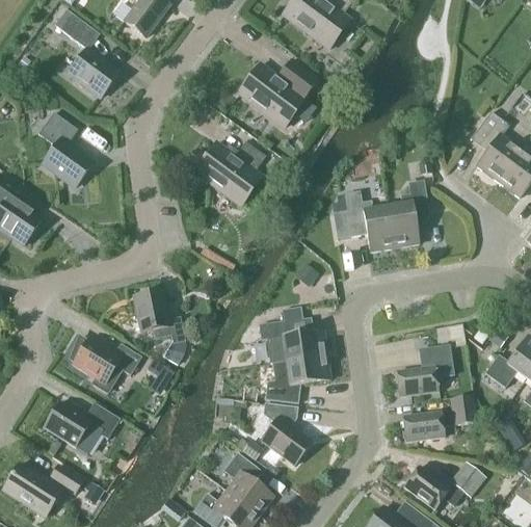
[(145,35),(169,4),(164,0),(138,0),(125,19),(145,35)]
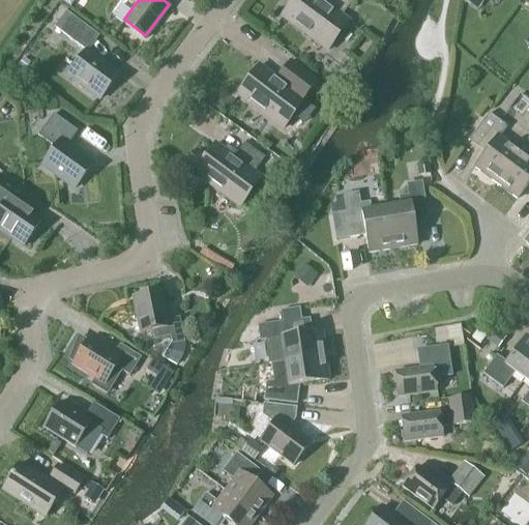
[(326,0),(325,1),(324,0),(290,0),(282,12),(328,47),(324,42),(344,17),(348,20),(349,19),(341,13),(351,0),(326,0)]
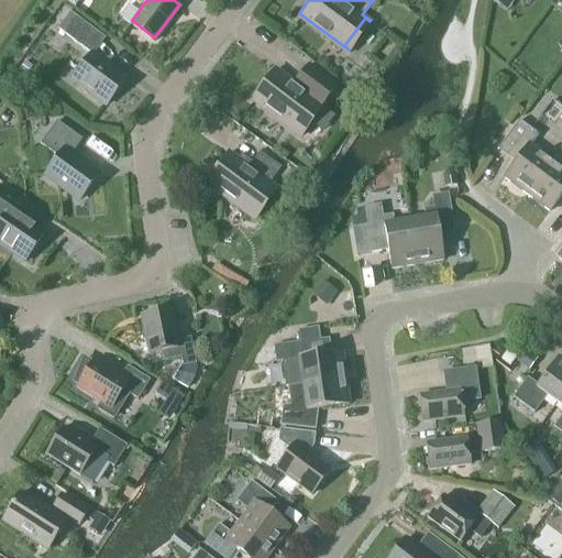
[(91,51),(94,51),(106,34),(70,8),(58,24),(91,51)]
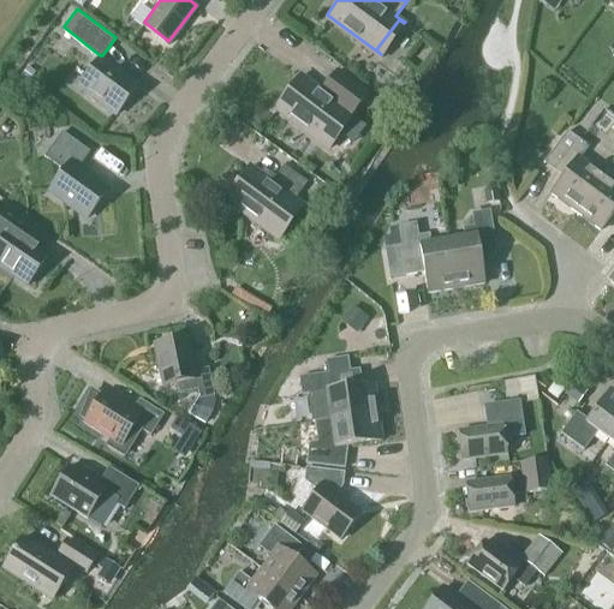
[(115,112),(138,82),(102,55),(100,55),(79,84),(115,112)]
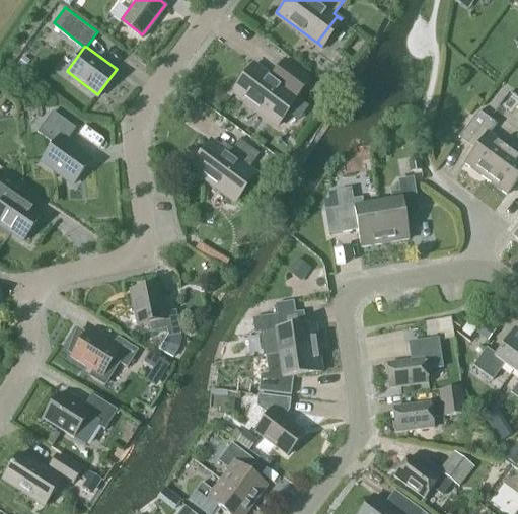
[(271,75),(252,61),(232,88),(278,123),(278,122),(274,119),(293,92),(297,96),(298,95),(296,94),(309,77),(284,58),(271,75)]
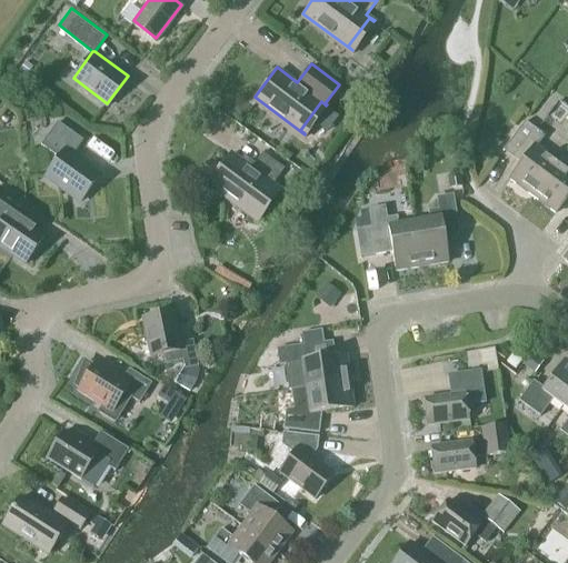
[(532,192),(558,159),(536,143),(545,132),(525,118),(505,144),(524,158),(510,176),(532,192)]
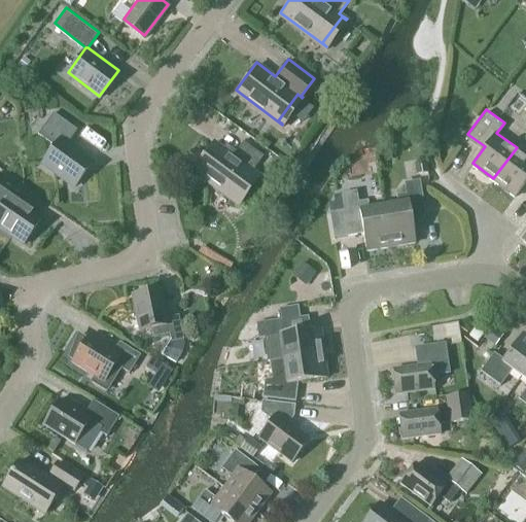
[(74,184),(93,159),(67,141),(77,128),(54,110),(38,132),(55,144),(42,162),(74,184)]
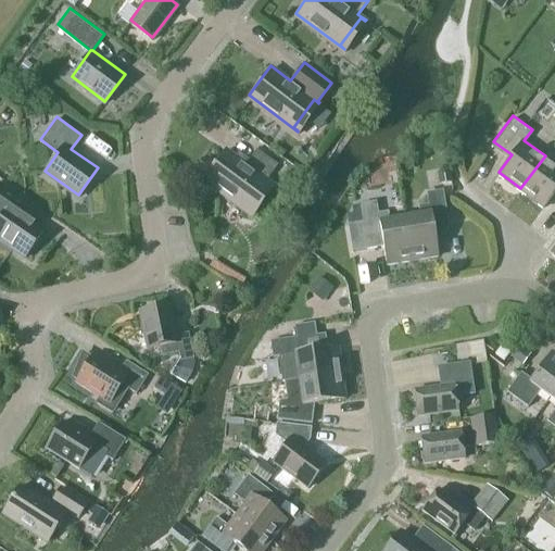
[(249,165),(225,148),(203,177),(252,213),(252,212),(248,209),(268,182),(273,185),(274,184),(266,178),(277,162),(256,147),(249,158),(253,160),(249,165)]
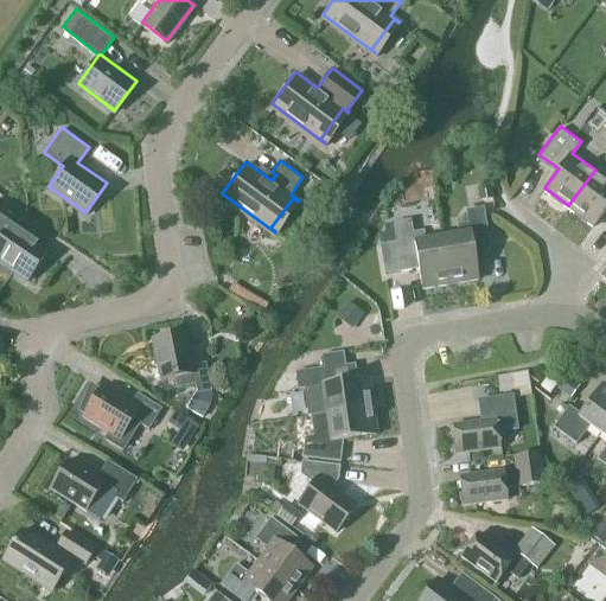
[(605,177),(595,170),(568,205),(593,224),(605,206),(605,177)]
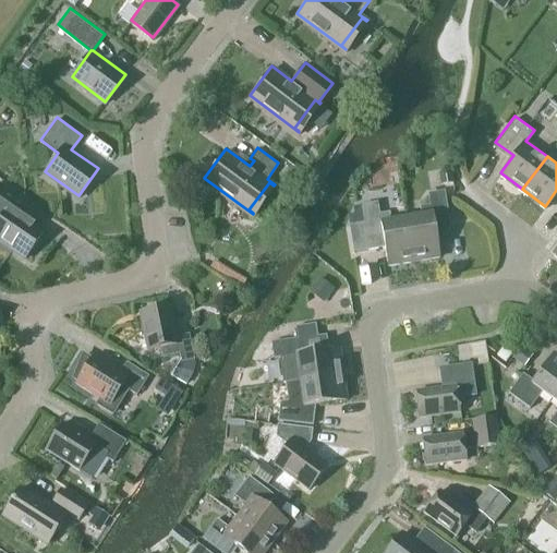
[(444,181),(453,179),(451,166),(442,167),(444,181)]
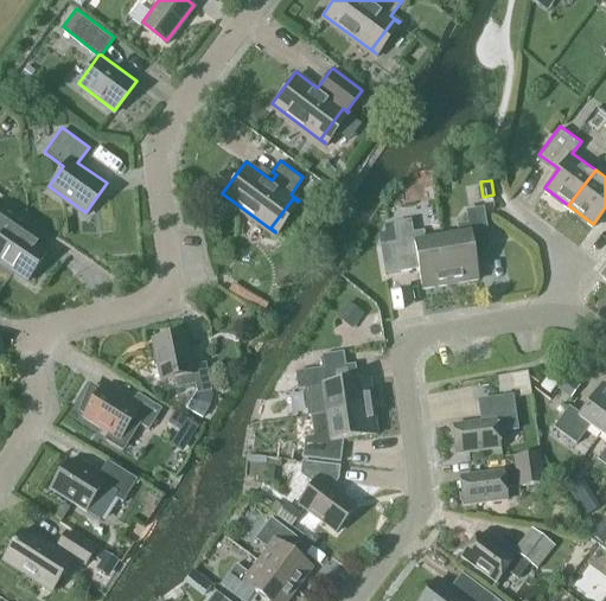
[(0,260),(27,279),(48,249),(23,231),(32,218),(0,196),(0,260)]
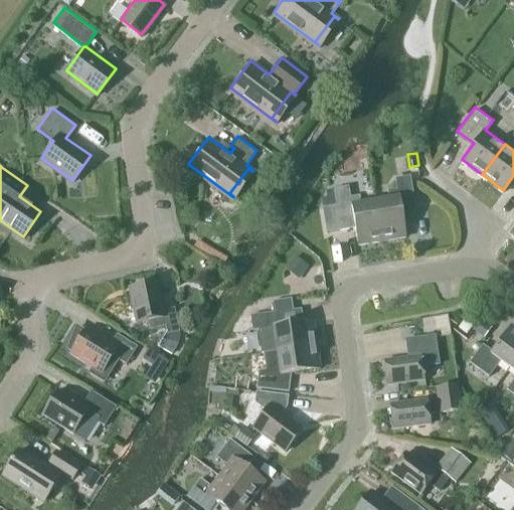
[(375,199),(381,238),(405,234),(401,206),(415,203),(409,173),(395,175),(397,186),(387,188),(389,196),(375,199)]
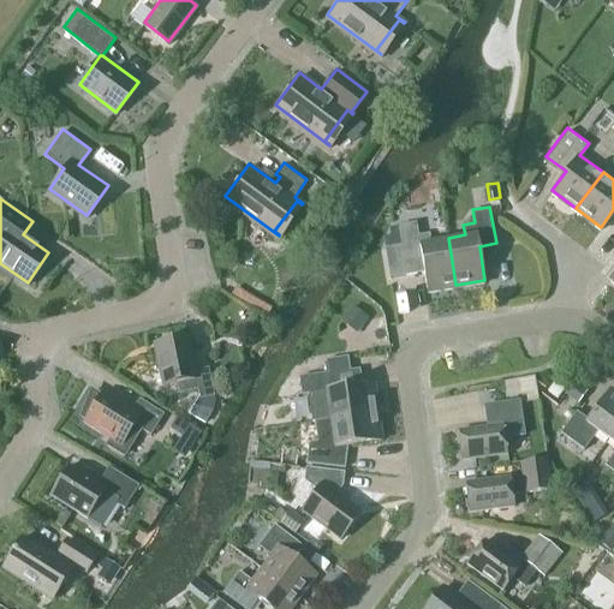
[(455,285),(448,238),(431,240),(429,231),(418,232),(416,219),(398,222),(401,242),(386,244),(391,274),(424,268),(428,290),(455,285)]
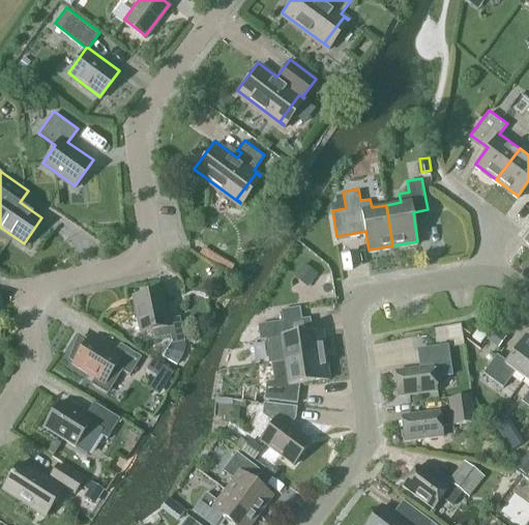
[(293,274),(307,285),(318,270),(304,260),(293,274)]
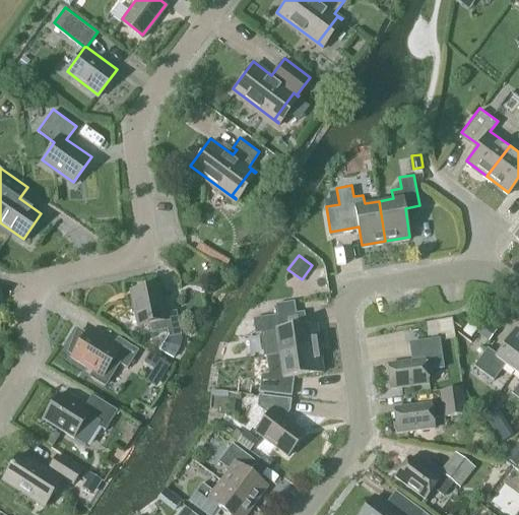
[(165,310),(158,281),(130,287),(137,324),(149,322),(151,329),(168,326),(168,328),(157,346),(173,355),(182,338),(180,332),(181,332),(177,308),(165,310)]
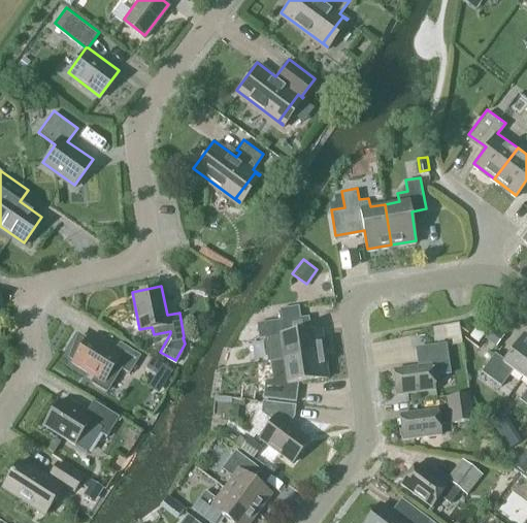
[(284,357),(324,352),(321,327),(293,330),(291,316),(300,314),(298,303),(280,305),(282,317),(257,320),(259,335),(271,334),(272,344),(266,345),(268,359),(274,358),(274,359),(284,357)]
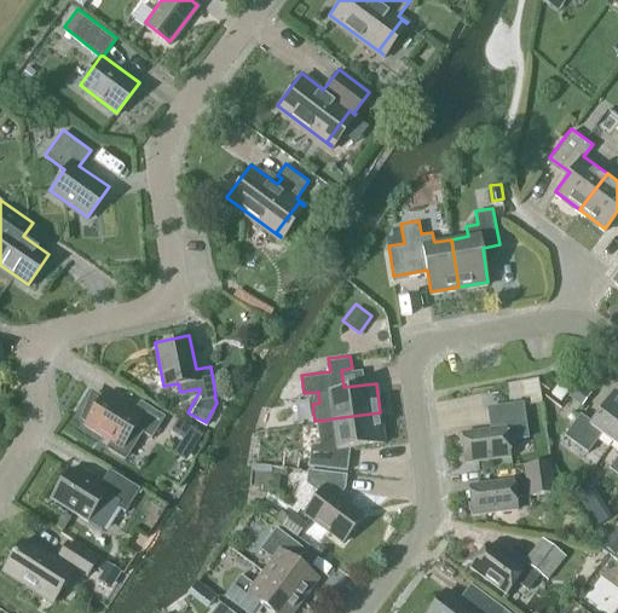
[(582,403),(591,389),(578,380),(569,393),(582,403)]
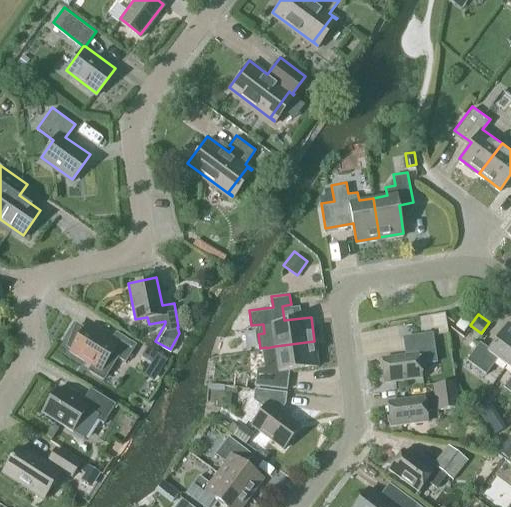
[(464,329),(470,321),(462,315),(456,323),(464,329)]
